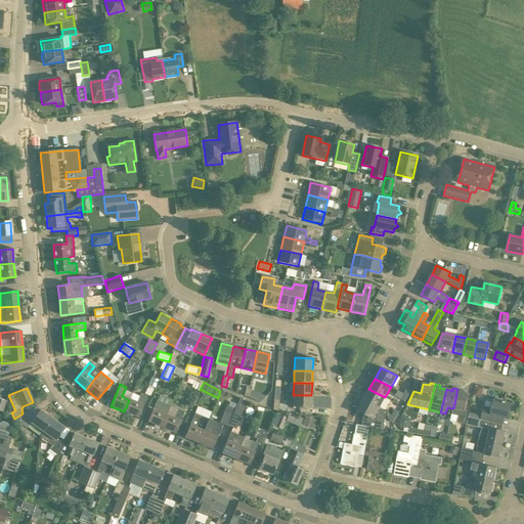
[(379,408),(385,397),(368,389),(363,400),(379,408)]
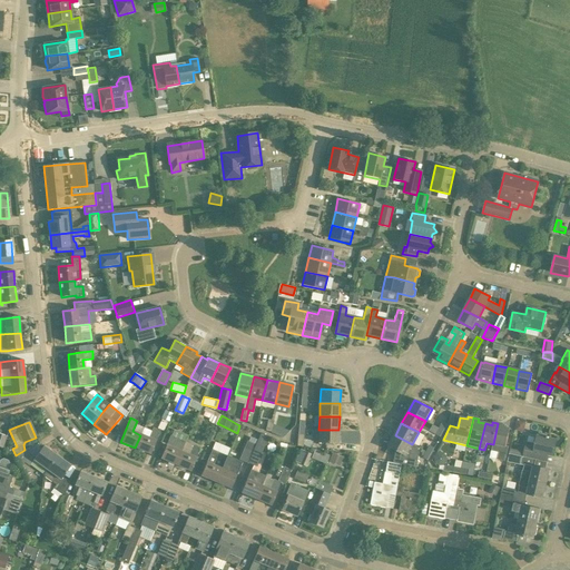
[(509,446),(507,445),(510,430),(502,428),(503,424),(498,423),(493,444),(492,451),(499,452),(498,459),(504,461),(509,446)]
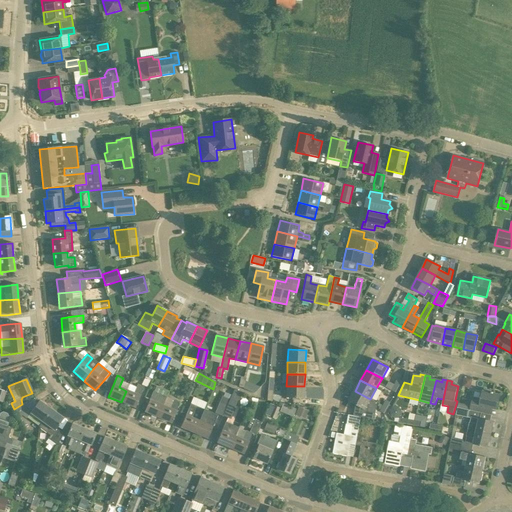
[(137,384),(133,394),(126,391),(121,402),(134,408),(144,387),(137,384)]
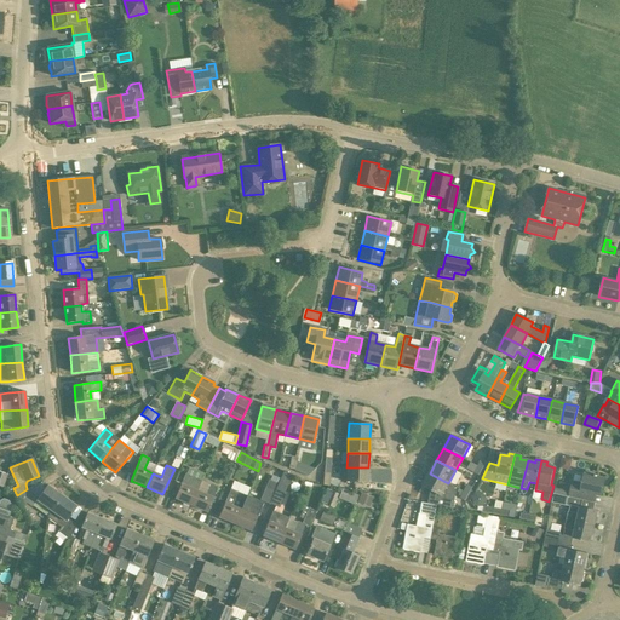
[(338,482),(346,482),(368,483),(368,468),(346,468),(346,469),(339,469),(338,482)]
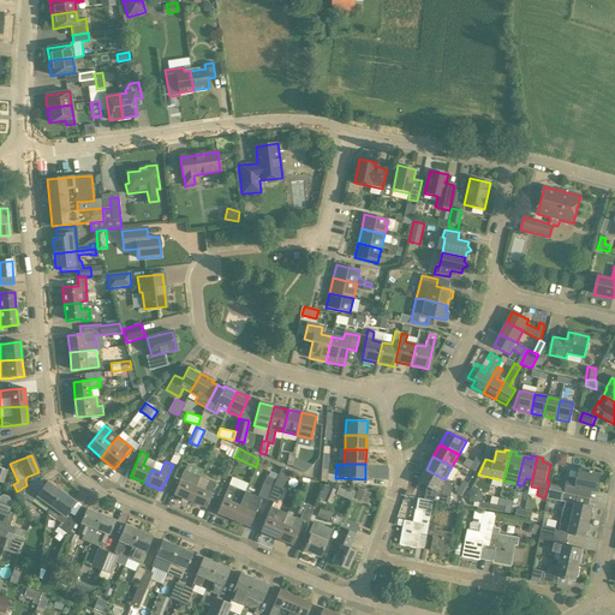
[(267,518),(260,532),(276,539),(282,524),(286,515),(278,512),(286,490),(280,487),(281,482),(282,481),(287,479),(290,472),(280,467),(275,479),(272,489),(267,500),(273,502),(267,518)]
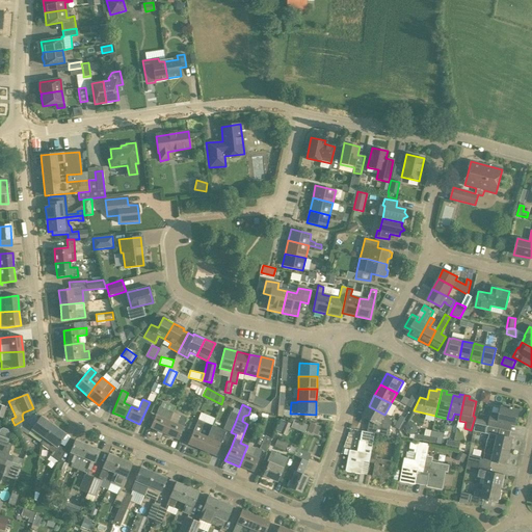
[(150,428),(163,434),(173,413),(159,406),(150,428)]
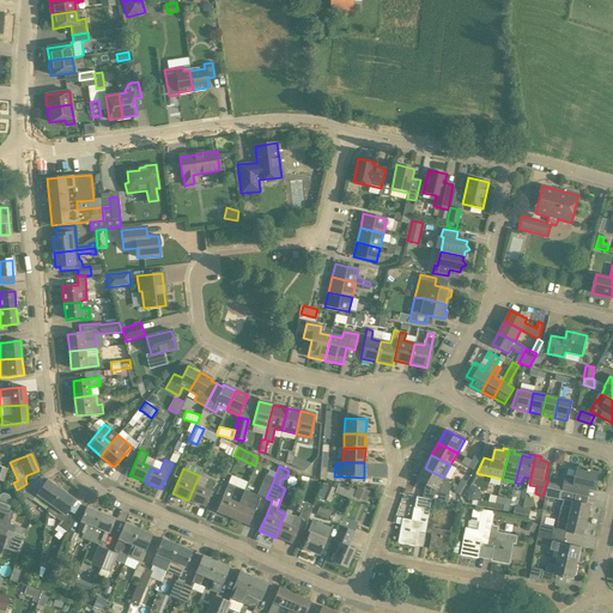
[(451,483),(443,478),(425,468),(418,480),(436,491),(435,501),(448,503),(451,483)]
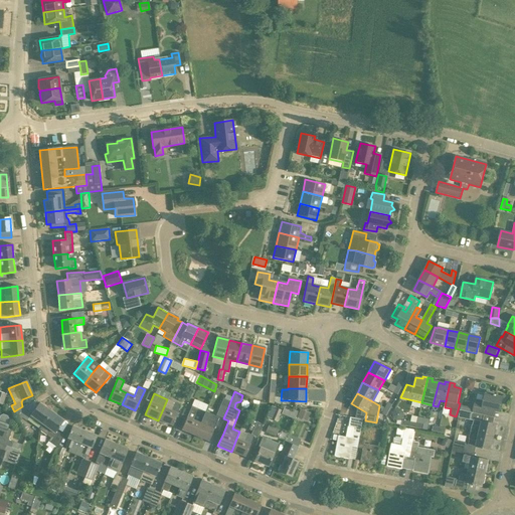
[(461,405),(460,409),(484,415),(494,417),(496,411),(499,412),(503,397),(496,396),(496,395),(494,394),(494,395),(486,393),(484,400),(475,398),(473,407),(461,405)]
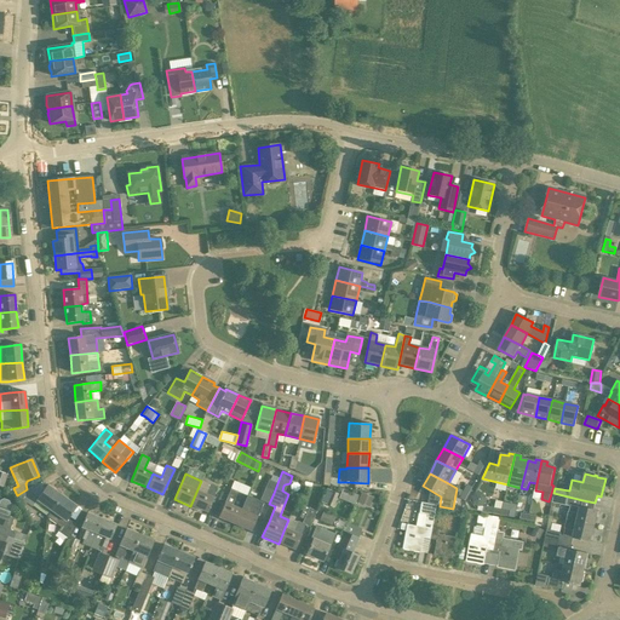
[(269,480),(264,489),(274,493),(277,483),(269,480)]
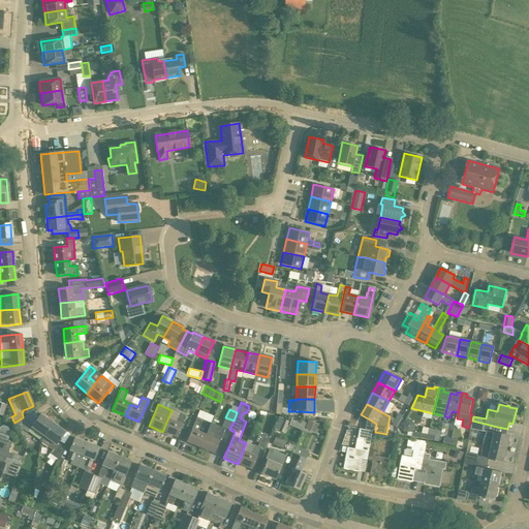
[(177,438),(182,425),(186,415),(172,410),(162,432),(177,438)]
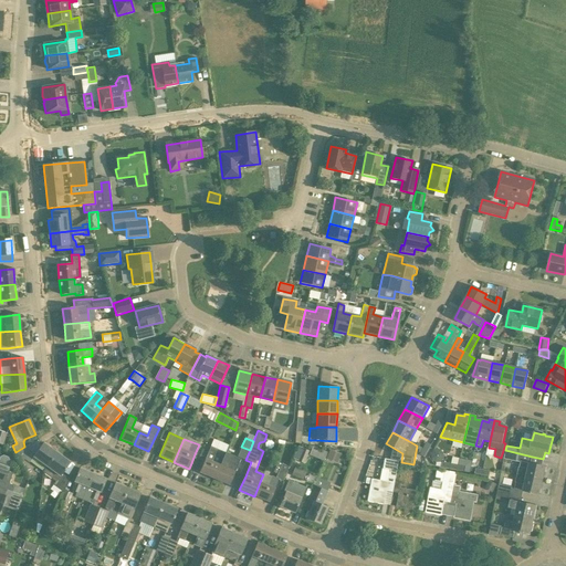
[(227,450),(229,443),(215,439),(212,446),(227,450)]
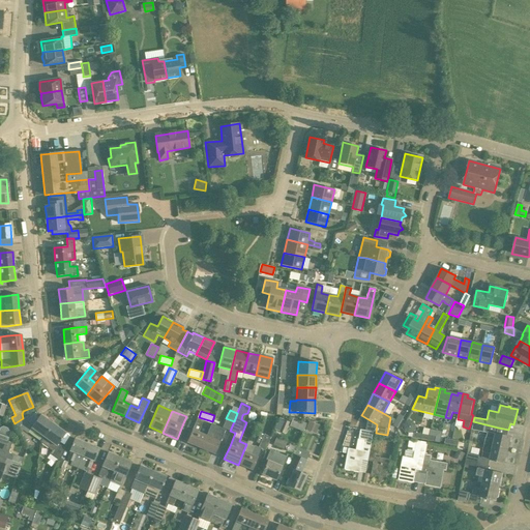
[(40,415),(38,417),(32,412),(23,418),(15,423),(20,434),(23,430),(27,433),(28,432),(40,442),(40,441),(53,424),(40,415)]
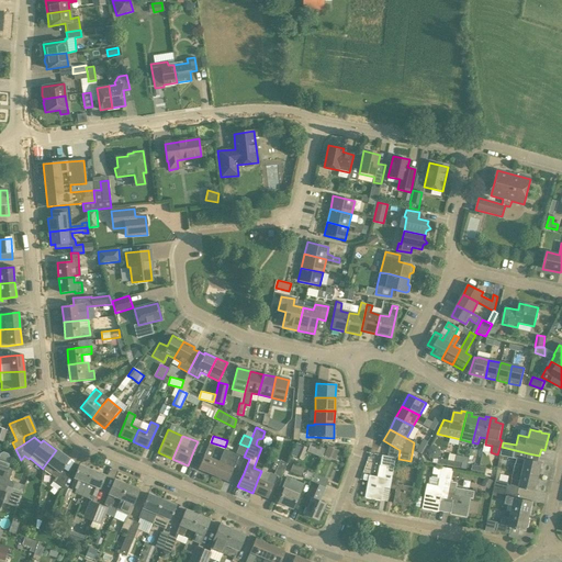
[(295,457),(302,460),(306,449),(307,448),(310,448),(323,450),(324,446),(298,440),(293,451),(296,453),(295,457)]
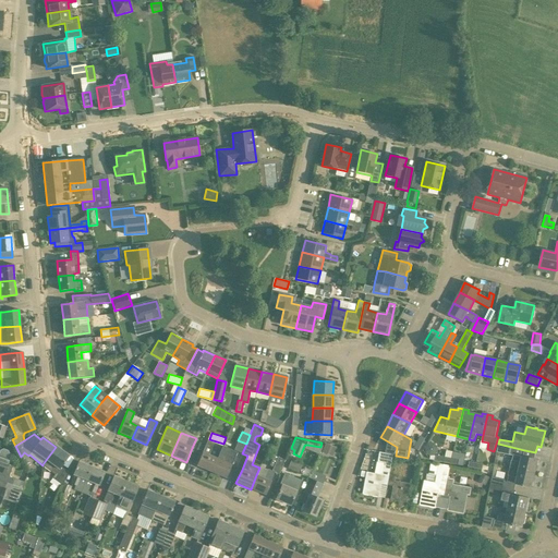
[(207,440),(202,452),(196,465),(210,472),(217,459),(216,459),(221,447),(207,440)]
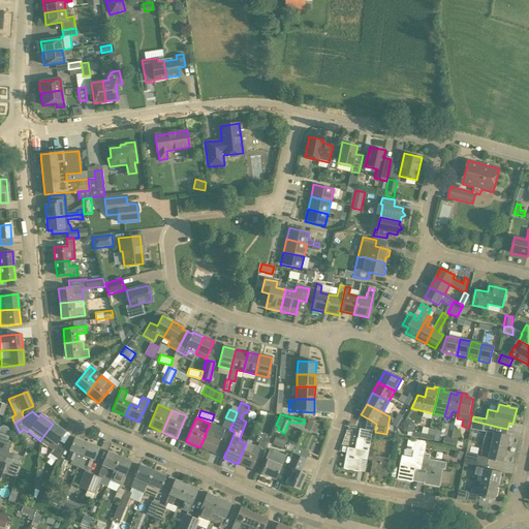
[(408,418),(403,428),(411,432),(416,424),(408,418)]
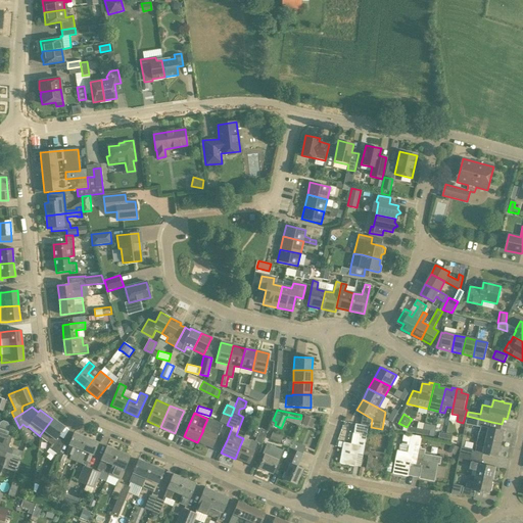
[(304,415),(302,424),(314,426),(316,418),(304,415)]
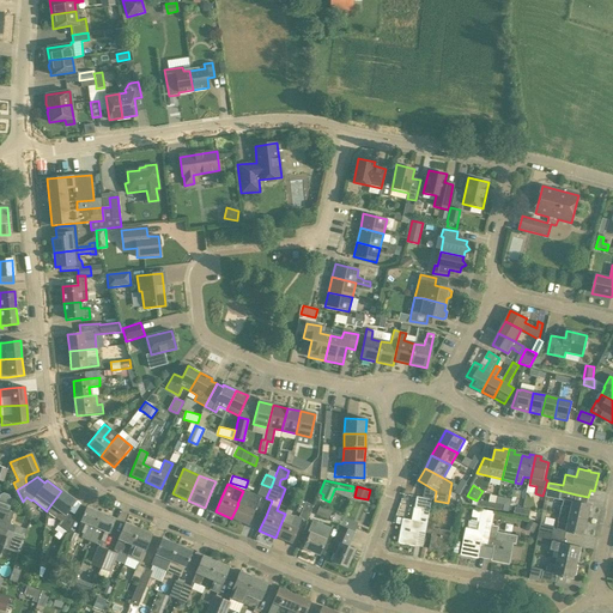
[(592,507),(575,503),(576,495),(547,487),(546,497),(564,501),(563,507),(562,505),(559,515),(588,521),(592,507)]
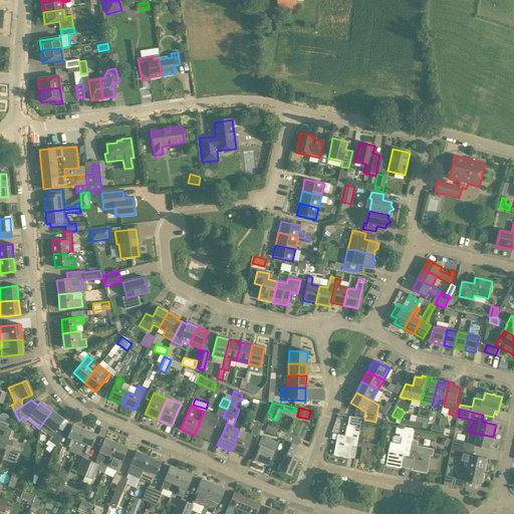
[(62,434),(56,431),(63,420),(51,412),(39,428),(39,429),(50,438),(48,441),(57,447),(62,434)]
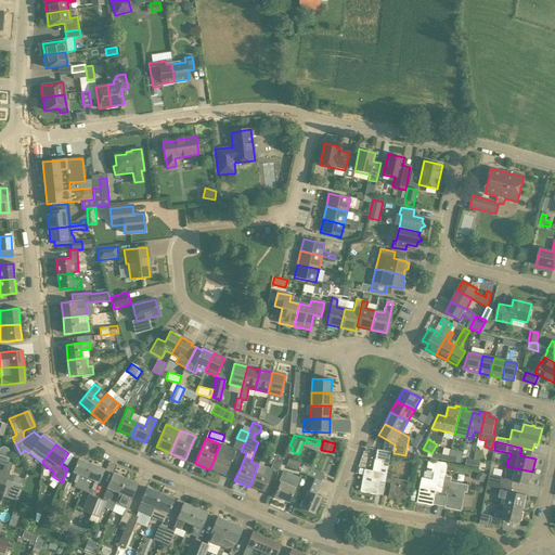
[(0,478),(18,486),(21,478),(9,474),(12,464),(7,462),(9,457),(7,457),(9,451),(8,449),(3,447),(0,448),(0,478)]
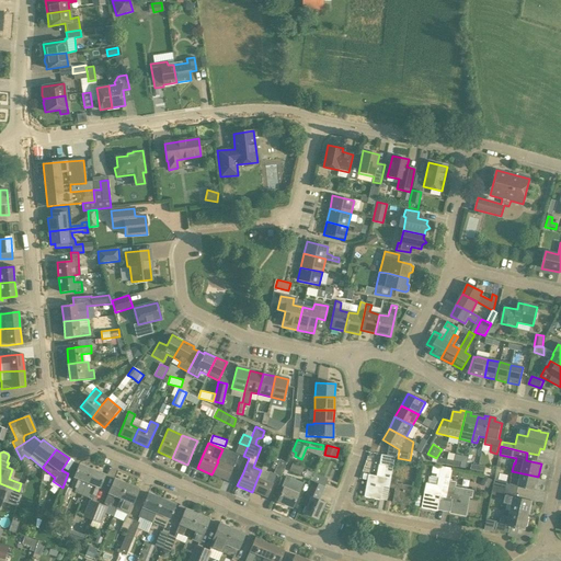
[(229,455),(226,465),(218,461),(212,474),(227,481),(236,458),(229,455)]
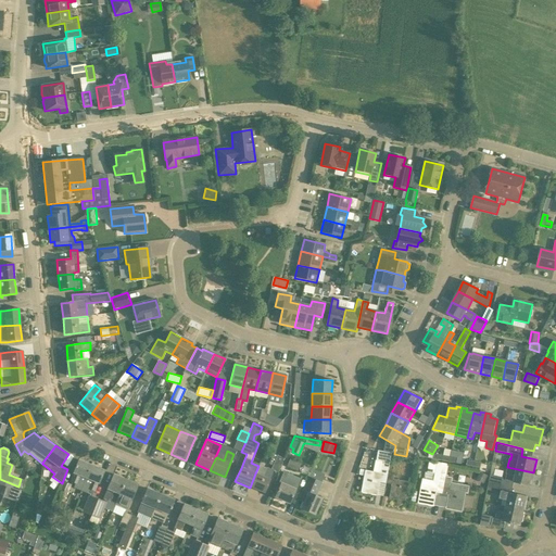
[(358,476),(364,476),(361,493),(377,496),(380,482),(384,483),(387,472),(391,454),(386,453),(377,451),(376,460),(381,462),(379,474),(359,470),(358,476)]
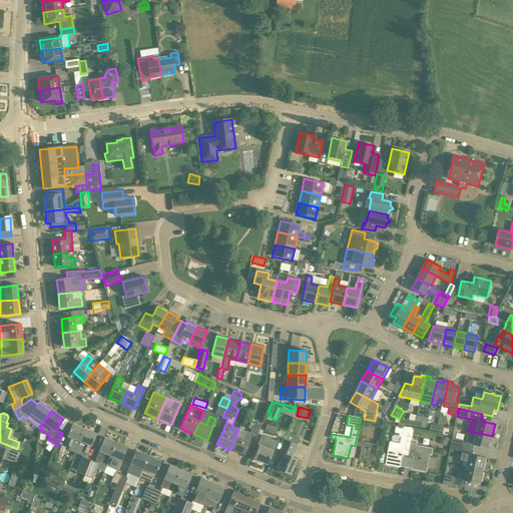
[(245,431),(242,440),(235,437),(230,450),(243,455),(252,435),(257,436),(262,423),(255,420),(249,433),(245,431)]
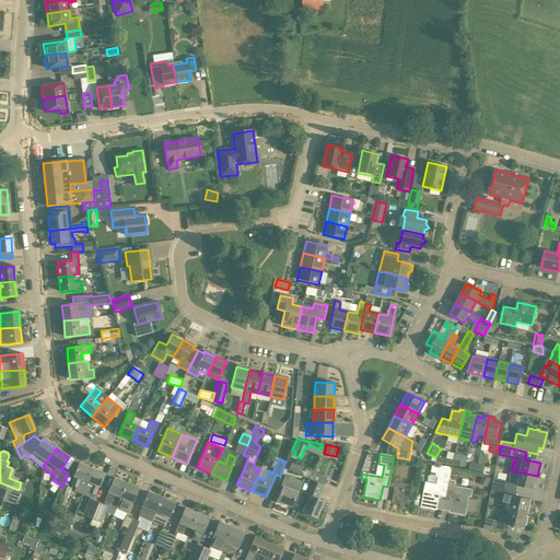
[(299,475),(302,467),(292,463),(288,470),(299,475)]
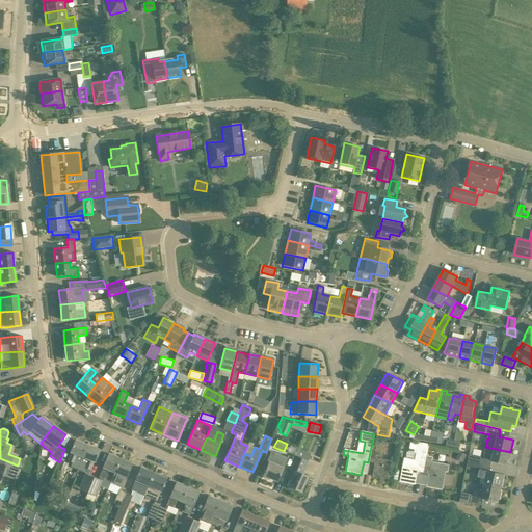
[(446,448),(452,450),(454,442),(447,440),(446,448)]
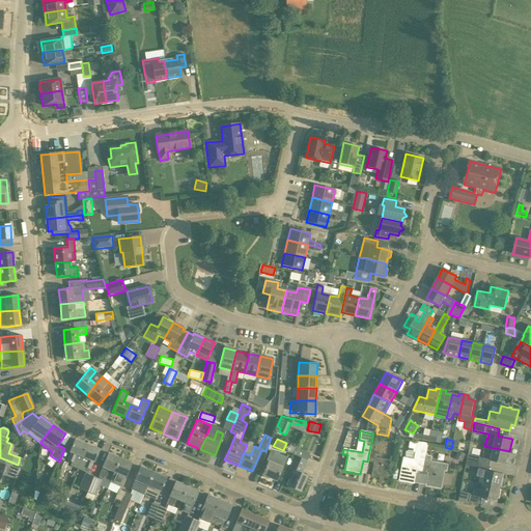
[(70,466),(77,469),(86,445),(75,440),(66,459),(72,463),(70,466)]
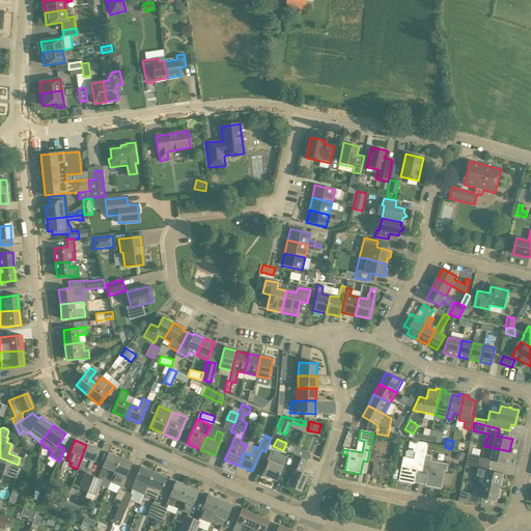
[(417,471),(422,472),(425,455),(427,444),(422,443),(418,466),(402,463),(399,481),(414,484),(417,471)]
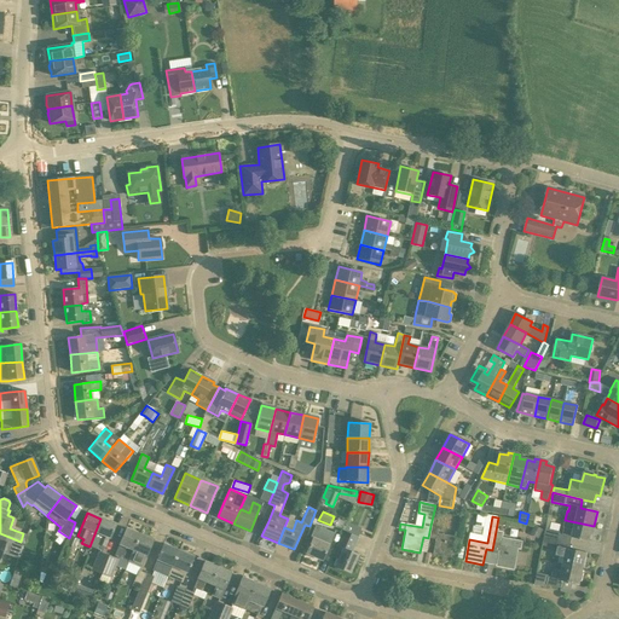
[(106,548),(110,539),(116,525),(100,519),(90,547),(97,550),(99,545),(106,548)]
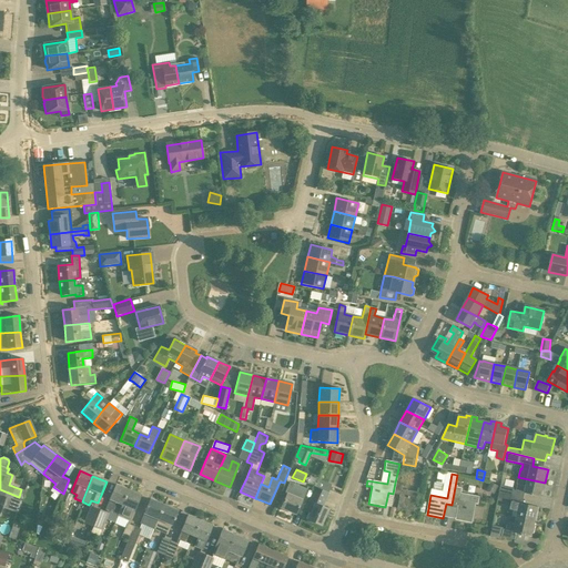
[(545,483),(518,477),(517,484),(516,489),(525,492),(525,494),(541,497),(545,483)]
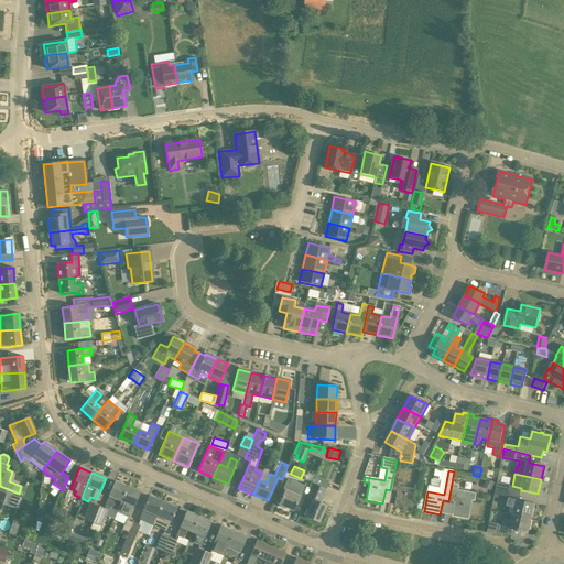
[(289,479),(284,490),(278,505),(293,511),(299,497),(291,494),(295,483),(289,479)]
